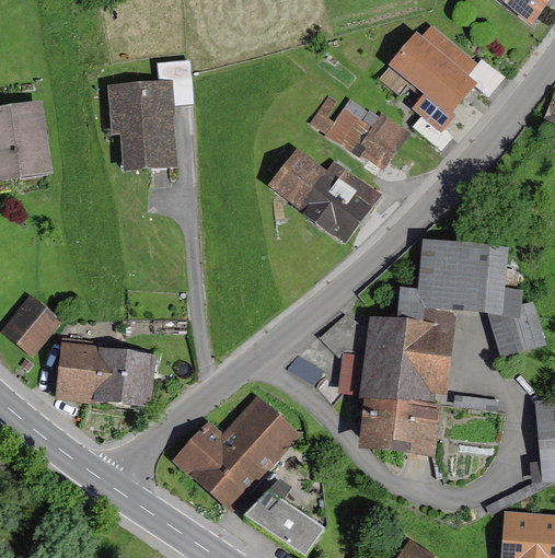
[(506,0),(534,20),(547,0),(506,0)]
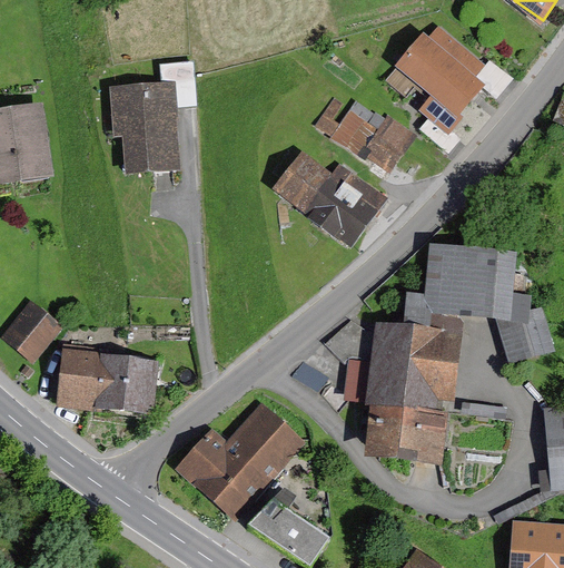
[(429,37),(424,32),(395,69),(456,116),(485,80),(477,74),(486,61),(439,25),(429,37)]
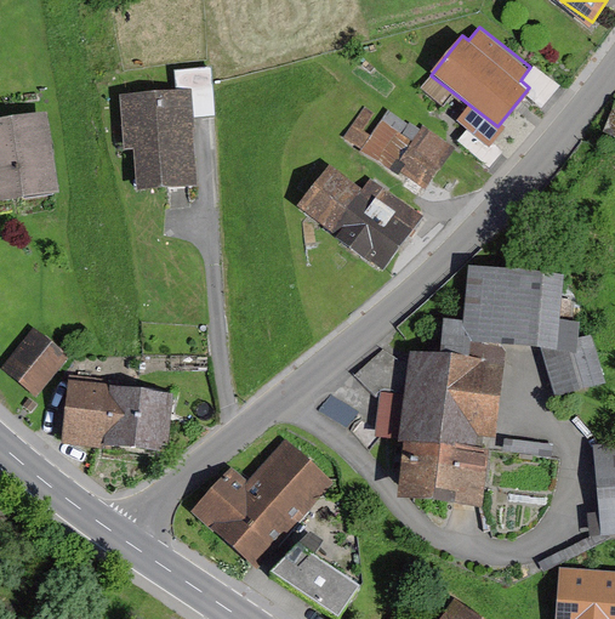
[(195,183),(189,87),(130,91),(136,187),(195,183)]
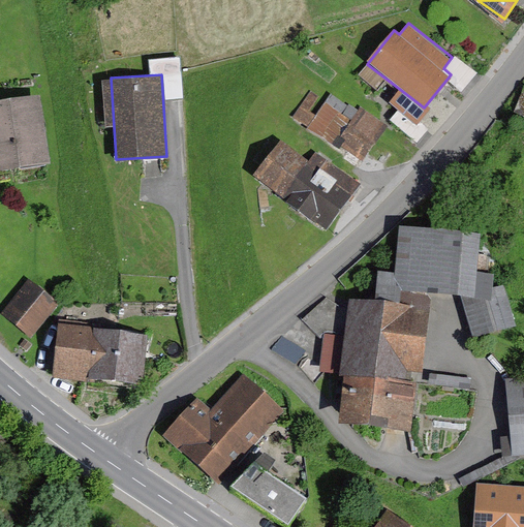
[(359,111),(332,92),(316,114),(310,110),(320,94),(311,89),(294,114),(362,161),(387,125),(361,107),(359,111)]
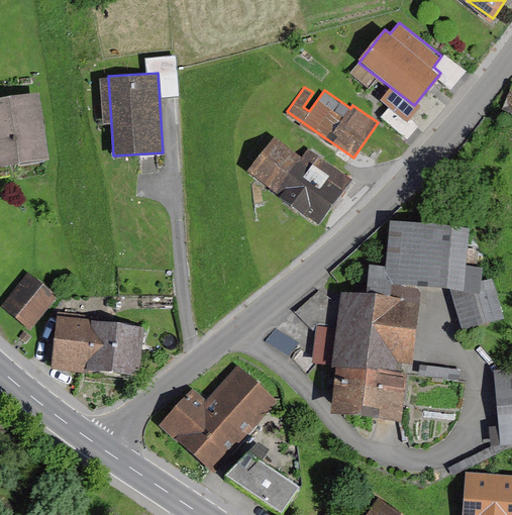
[(37,91),(0,97),(0,166),(49,157),(37,91)]
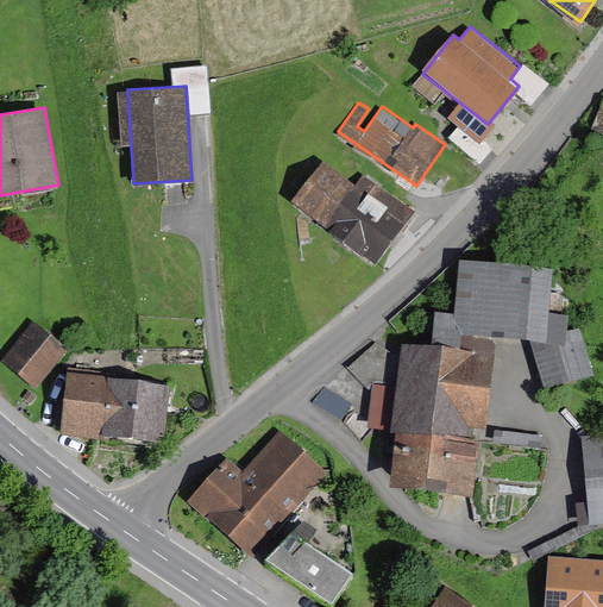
[(319,160),(290,199),(379,263),(416,211),(364,174),(356,186),(319,160)]
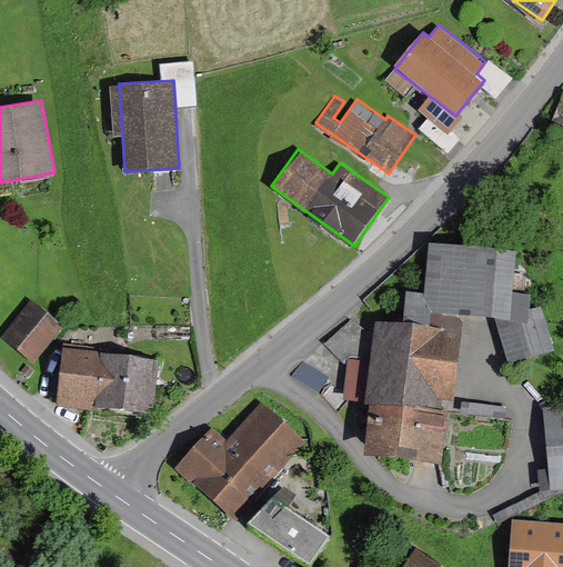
[(513,251),(429,244),(423,306),(508,314),(513,251)]
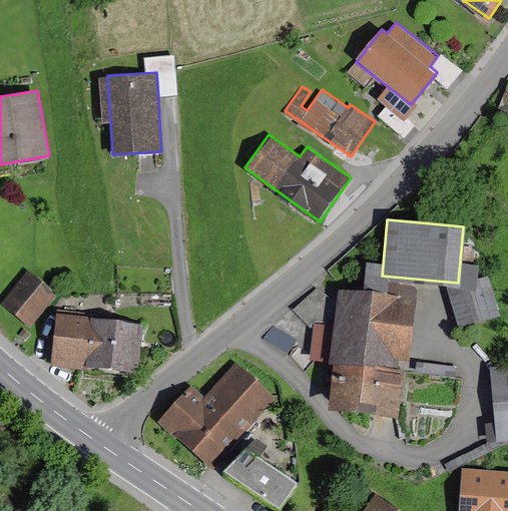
[(54,292),(26,270),(3,300),(31,322),(54,292)]
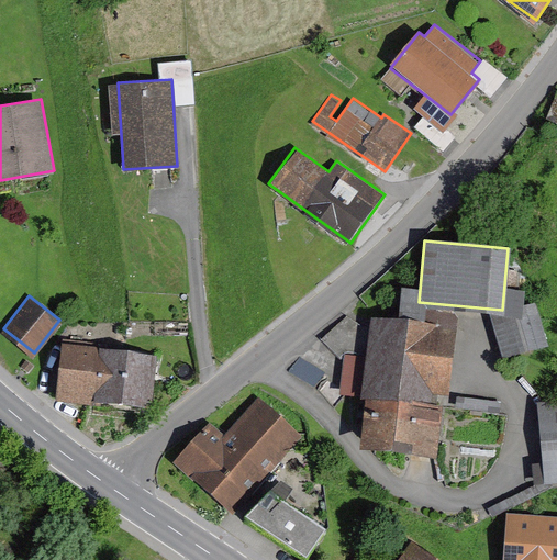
[(448,323),(371,318),(363,448),(441,452),(448,323)]
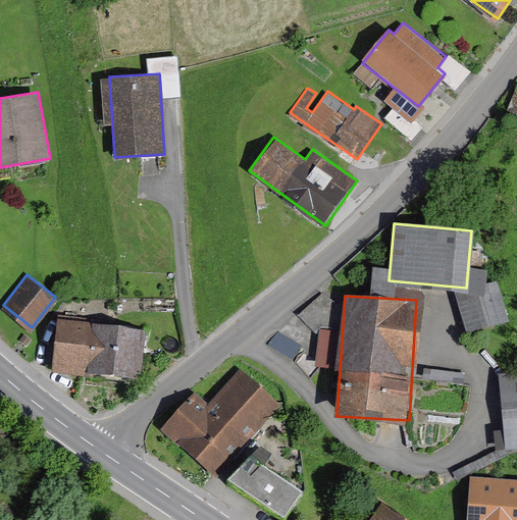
[(145,330),(56,319),(50,367),(139,379),(143,346),(145,330)]
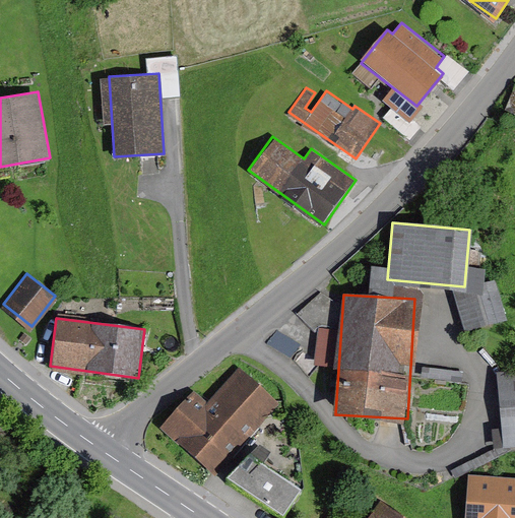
[(238,370),(208,402),(194,390),(161,427),(213,474),(234,453),(235,452),(277,405),(238,370)]
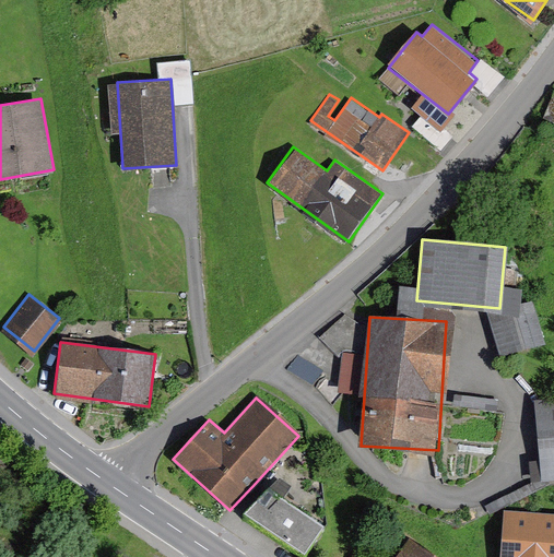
[(553,400),(540,401),(545,477),(553,476),(553,400)]
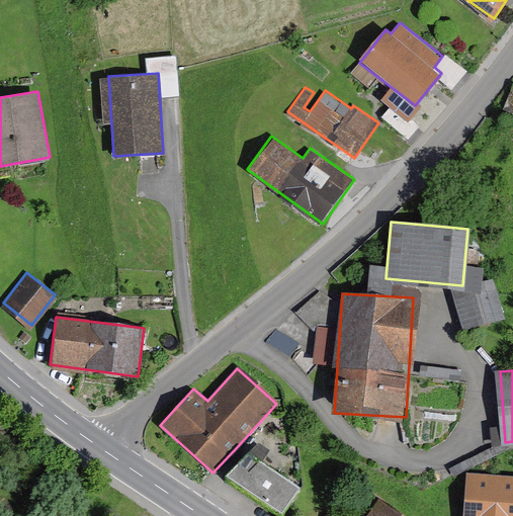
[(287,515),(305,493),(249,459),(227,486),(271,515),(287,515)]
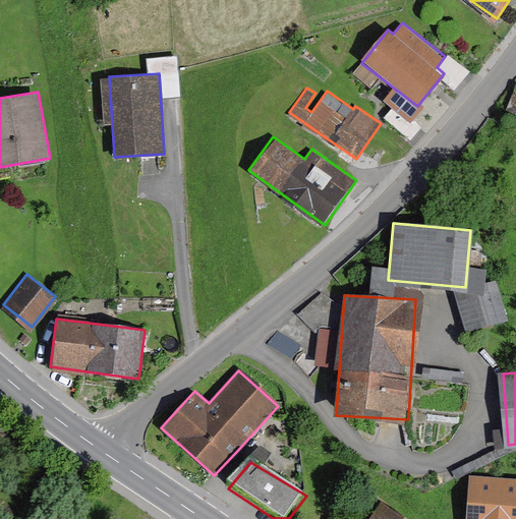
[(515,518),(515,477),(469,475),(466,518),(515,518)]
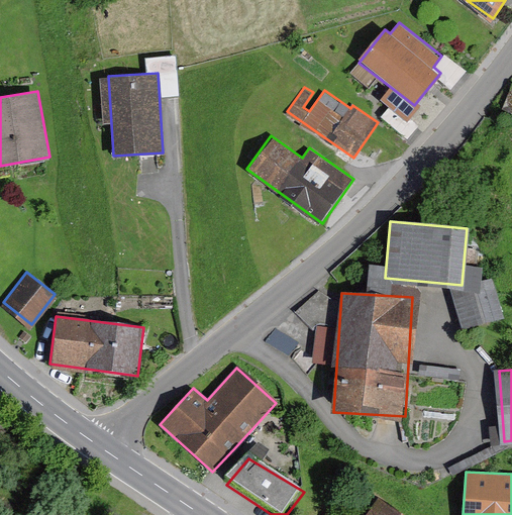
[(363,514),(351,514),(333,503),(325,514),(403,514),(376,497),(363,514)]
